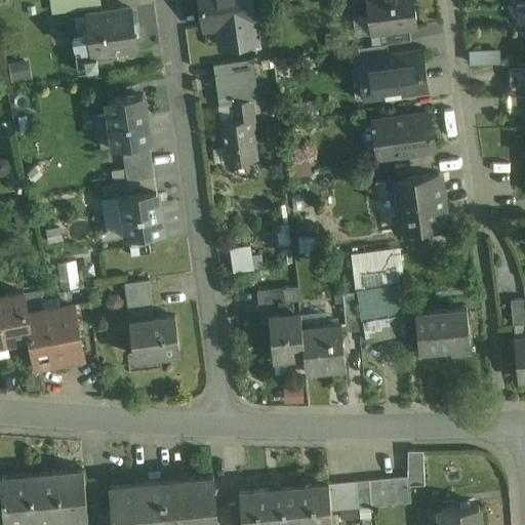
[(101,0),(67,0),(69,11),(102,6),(101,0)]
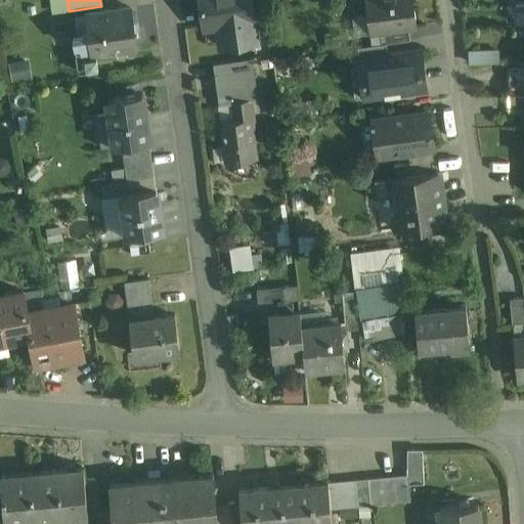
[(251,0),(202,0),(202,3),(205,27),(219,25),(221,41),(256,36),(253,20),(254,20),(251,0)]
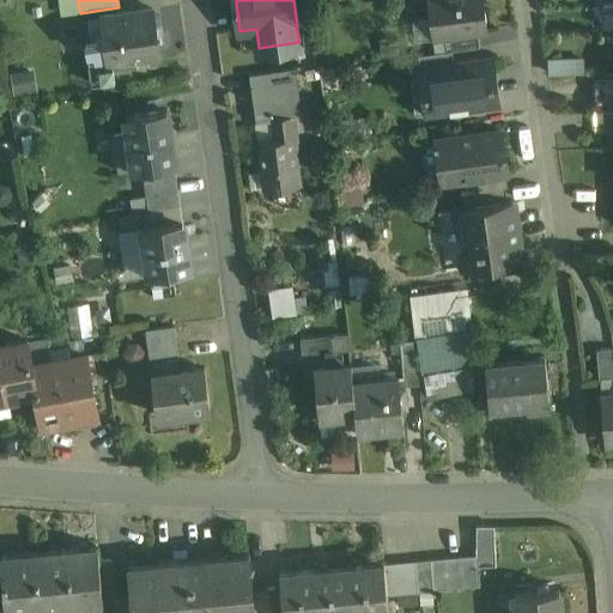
[(483,0),(428,0),(434,38),(444,37),(478,32),(487,31),(483,0)]
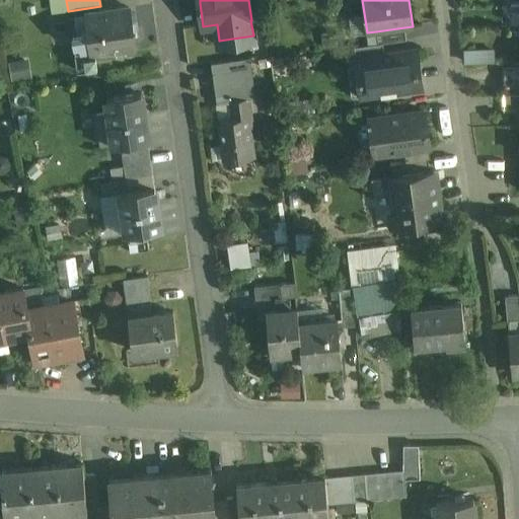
[(129,8),(100,12),(86,14),(76,15),(78,33),(73,34),(74,46),(79,45),(80,51),(91,50),(92,53),(135,47),(129,8)]
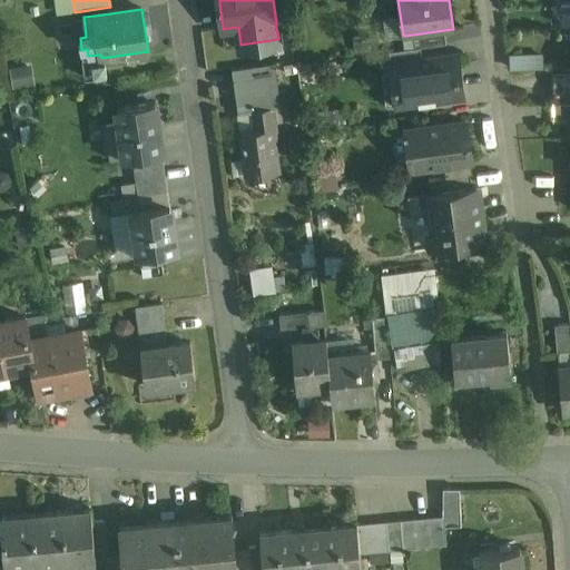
[(444,30),(413,35),(415,48),(421,47),(446,43),(444,30)]
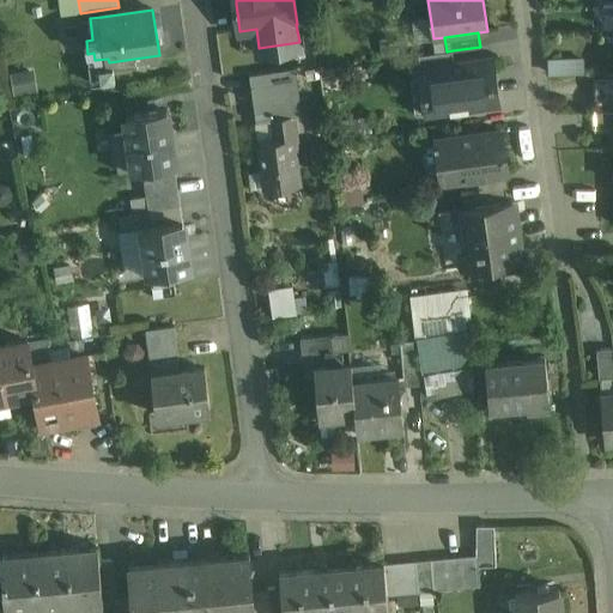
[(447,52),(418,55),(422,79),(434,77),(432,67),(454,65),(453,50),(447,52)]
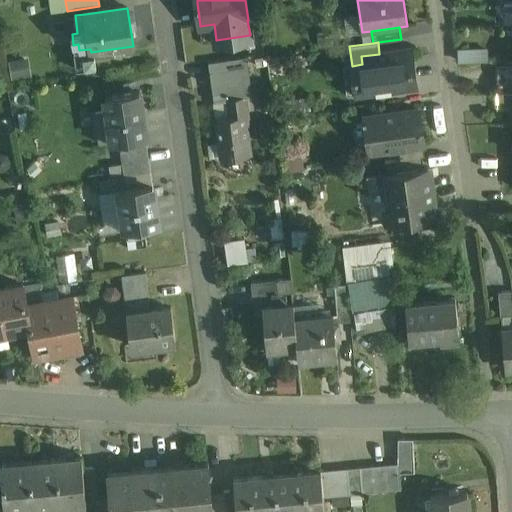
[(463,46),(463,59),(492,60),(493,47),(463,46)]
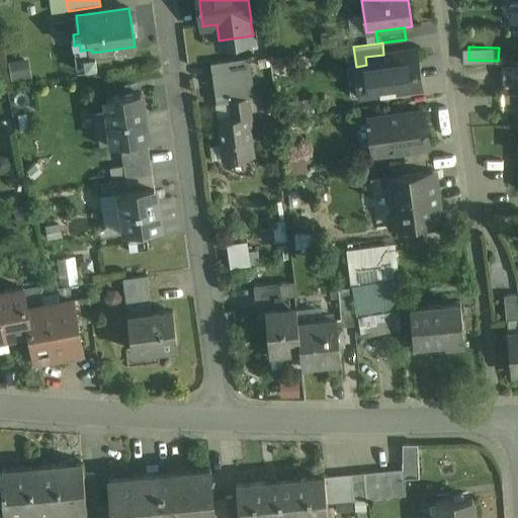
[(383,55),(365,57),(366,65),(370,93),(420,86),(416,50),(383,55)]
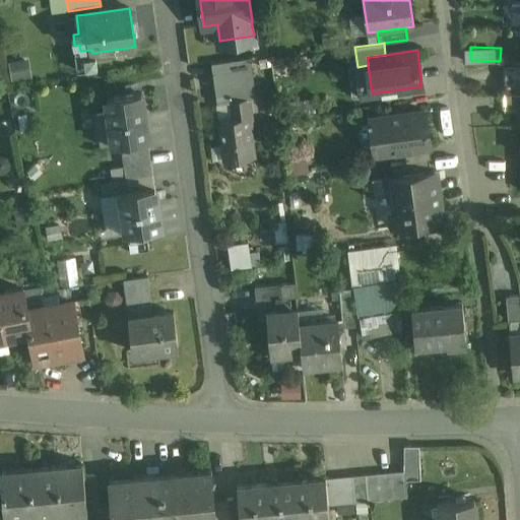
[(250,57),(211,62),(217,104),(231,102),(231,101),(249,98),(249,99),(256,98),(250,57)]
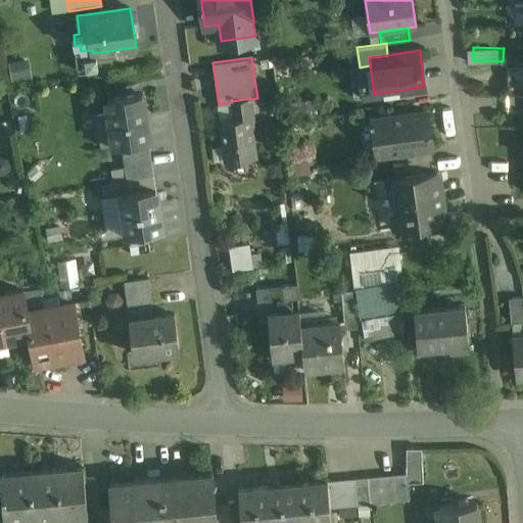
[(32,58),(11,61),(13,79),(34,76),(32,58)]
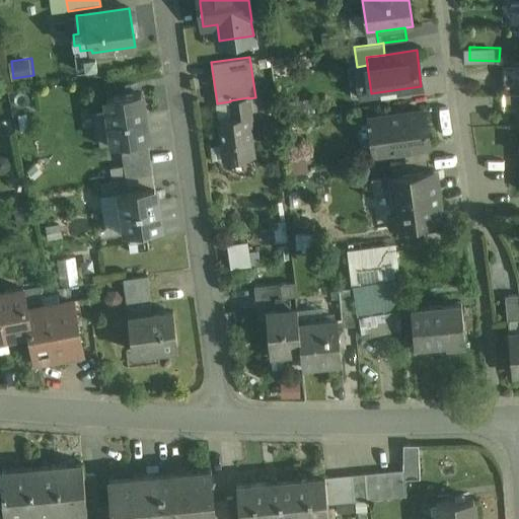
[(518,65),(502,67),(504,94),(518,92),(518,65)]
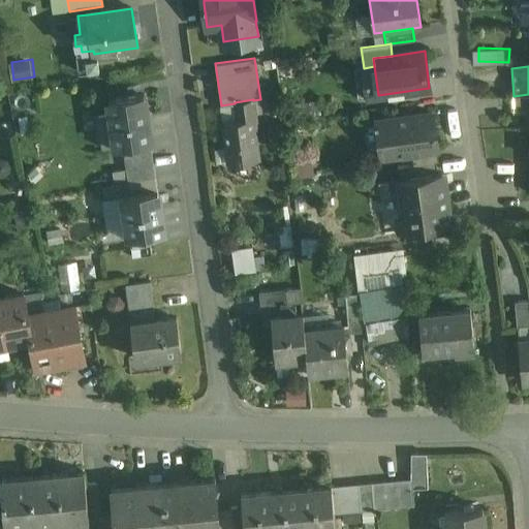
[(144,94),(110,99),(112,113),(116,145),(116,147),(124,145),(149,142),(150,142),(144,94)]
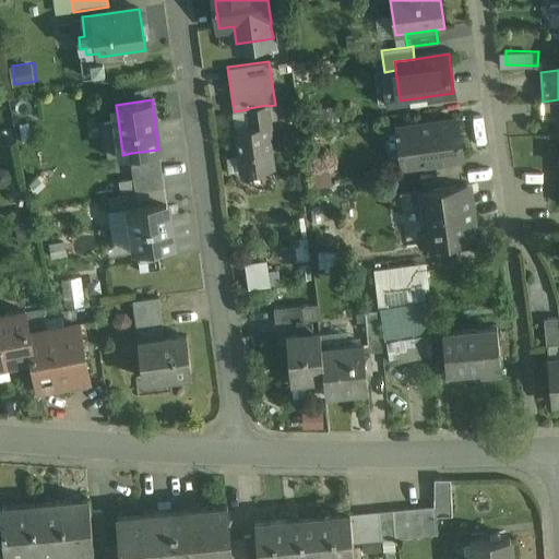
[(558,99),(543,102),(543,119),(558,118),(558,99)]
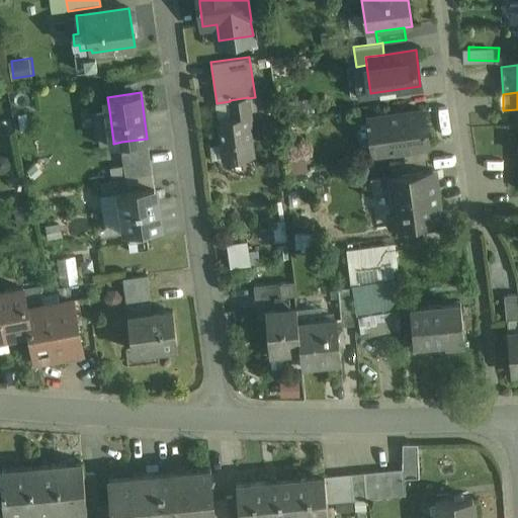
[(248,97),(230,100),(230,101),(233,118),(220,119),(225,159),(253,155),(249,126),(252,126),(248,98),(248,97)]
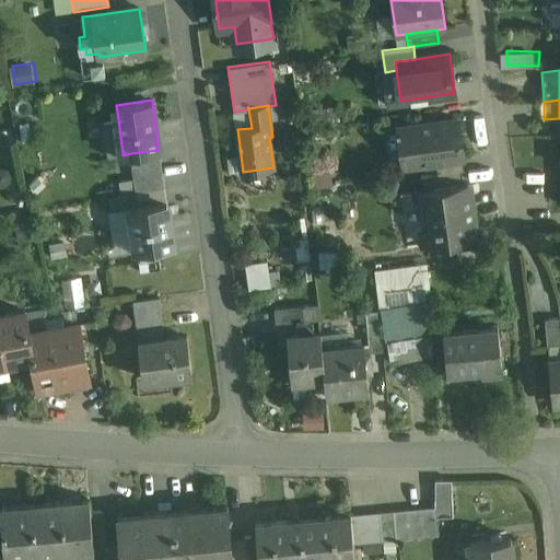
[(118,119),(105,121),(111,154),(123,153),(118,119)]
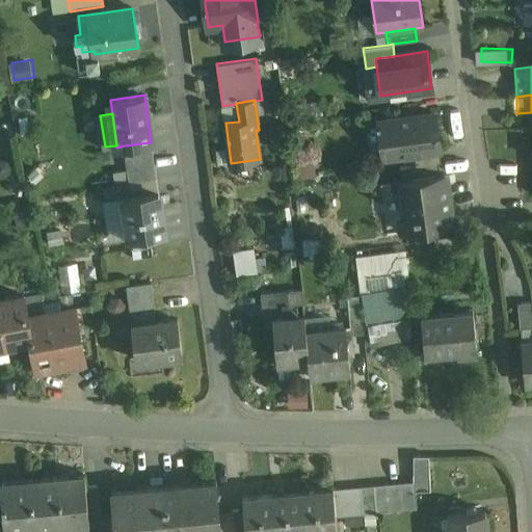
[(435,113),(378,121),(383,158),(415,154),(440,151),(441,151),(435,113)]
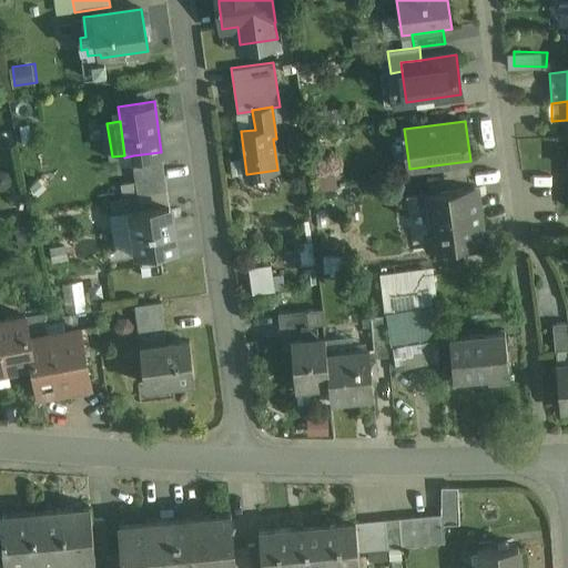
[(300,131),(290,133),(294,154),(304,152),(300,131)]
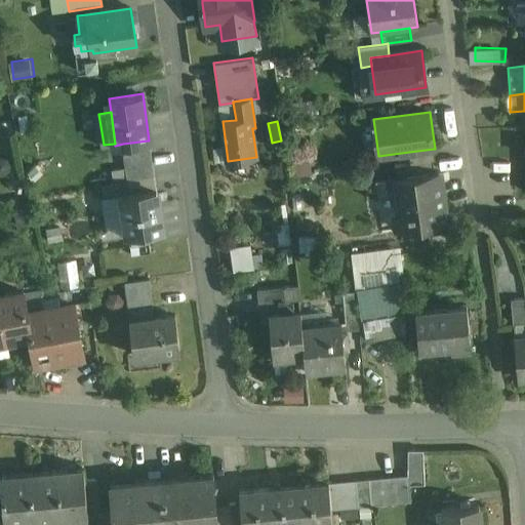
[(148,140),(123,144),(125,158),(150,155),(148,140)]
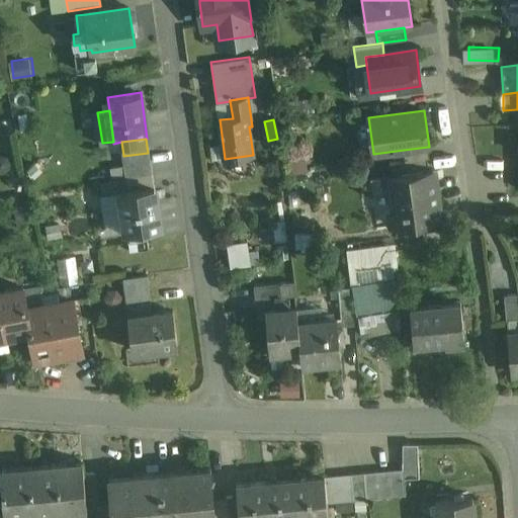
[(428,147),(404,150),(405,162),(427,159),(430,158),(428,147)]
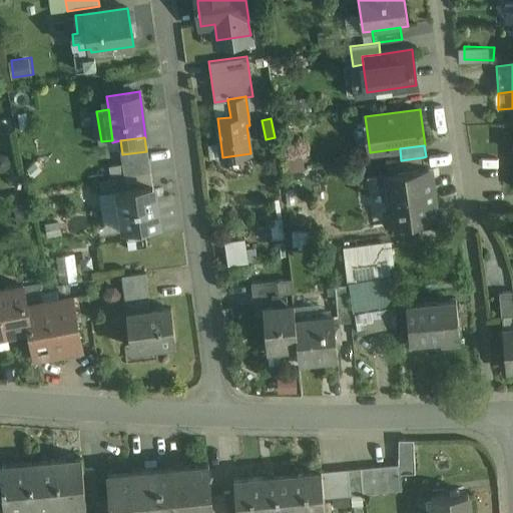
[(122,154),(123,164),(125,173),(125,174),(151,171),(148,151),(146,151),(122,154)]
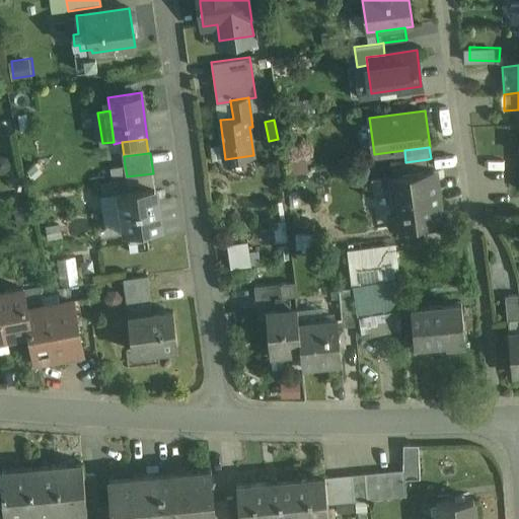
[(405,162),(390,164),(391,176),(430,171),(428,159),(405,162)]
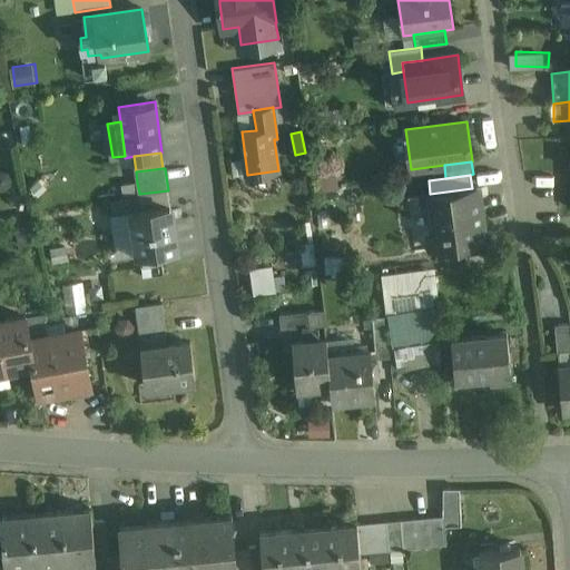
[(137,183),(121,185),(124,196),(139,193),(137,183)]
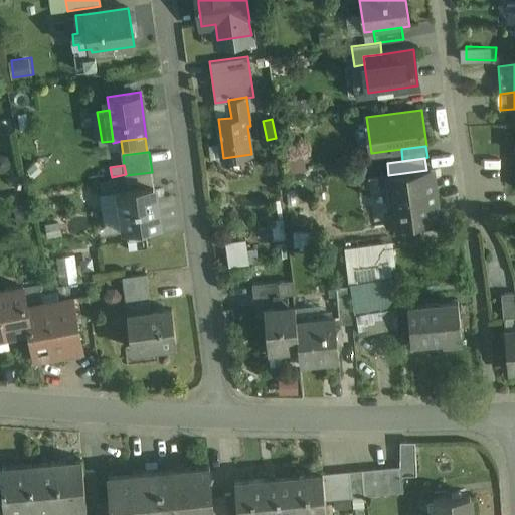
[(388,175),(384,176),(391,224),(437,217),(431,169),(426,170),(388,175)]
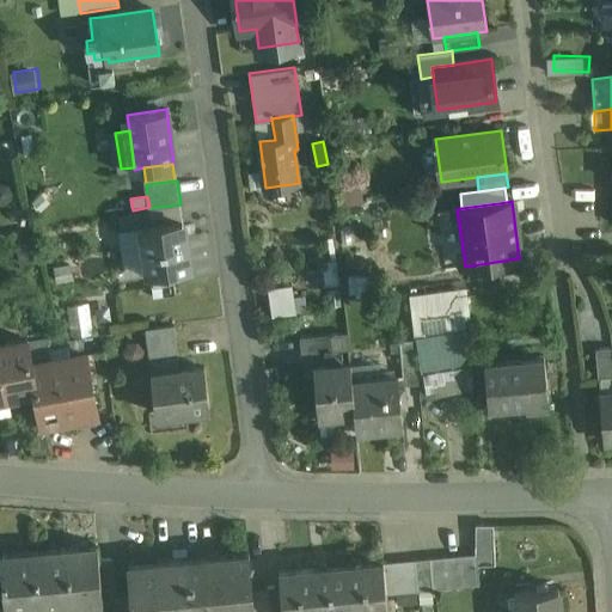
[(181,204),(150,208),(152,225),(183,220),(181,204)]
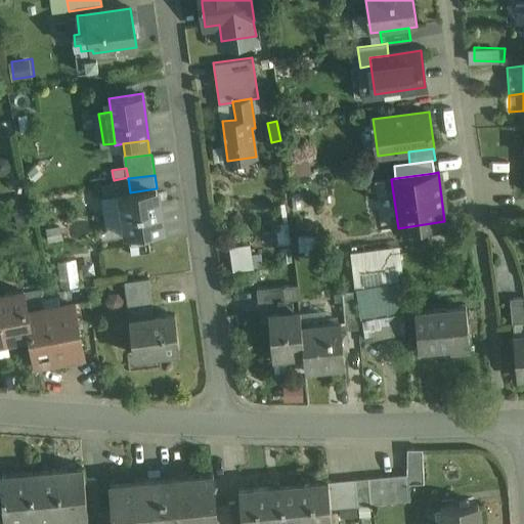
[(130,192),(122,194),(126,218),(127,217),(130,232),(128,233),(128,234),(163,229),(157,188),(130,192)]
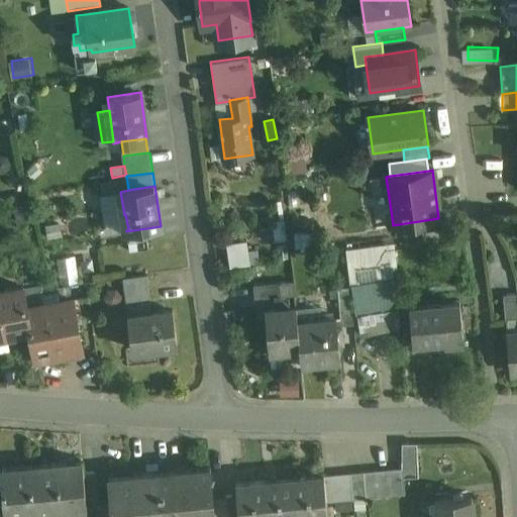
[(300,248),(314,247),(314,232),(300,233),(300,248)]
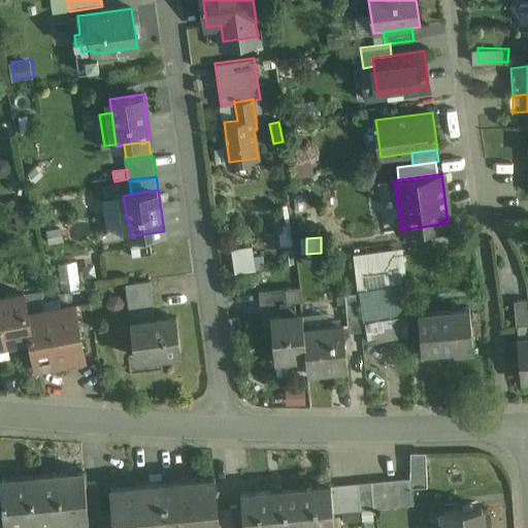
[(262,242),(236,246),(240,271),(266,266),(262,242)]
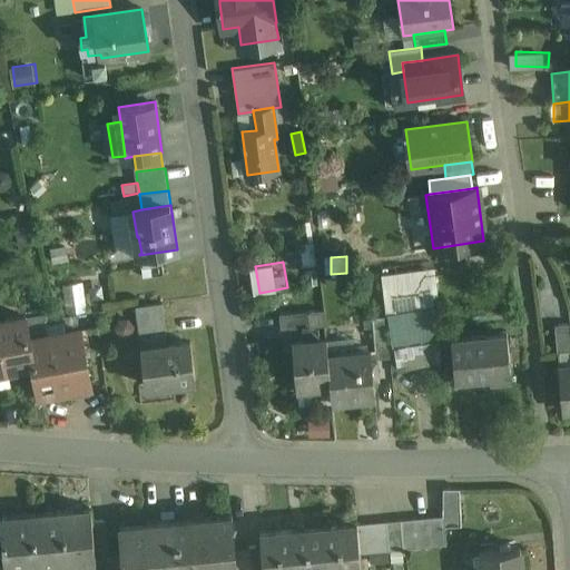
[(429,272),(383,278),(386,315),(389,315),(389,314),(434,306),(429,272)]
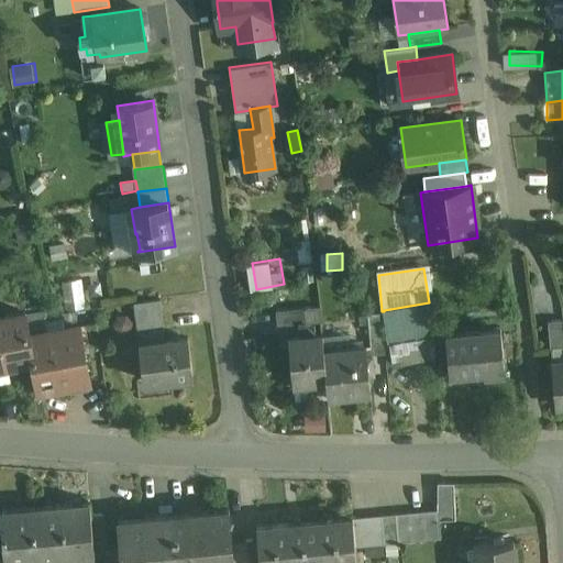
[(161,299),(134,302),(139,331),(162,329),(165,328),(161,299)]
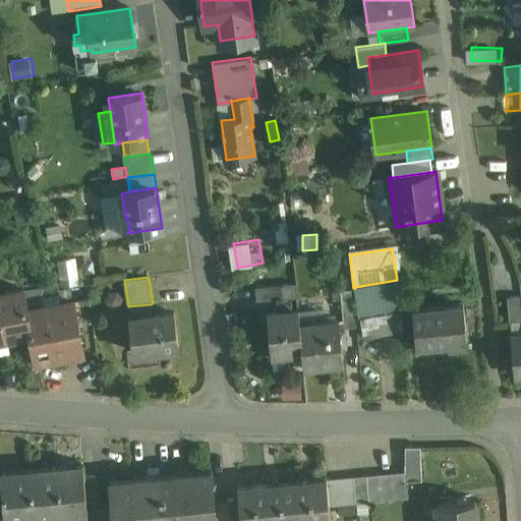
[(397,280),(355,287),(355,288),(359,314),(401,306),(397,280)]
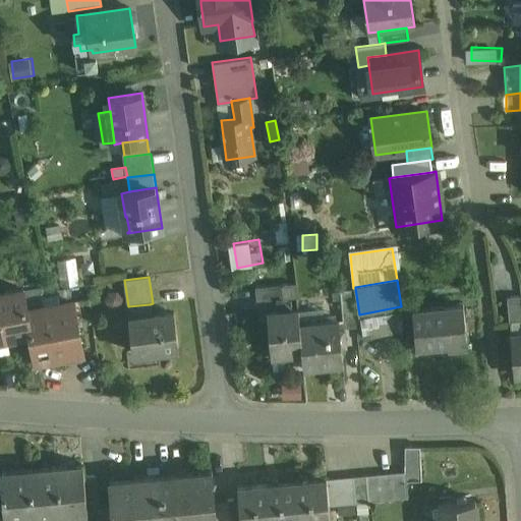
[(282,284),(255,287),(256,301),(283,298),(282,284)]
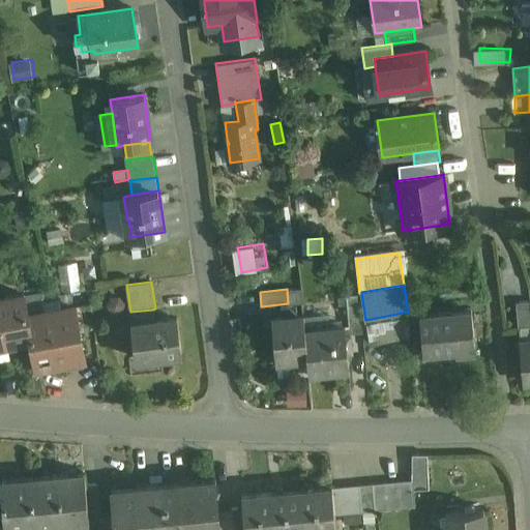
[(359,293),(346,294),(349,326),(362,324),(359,293)]
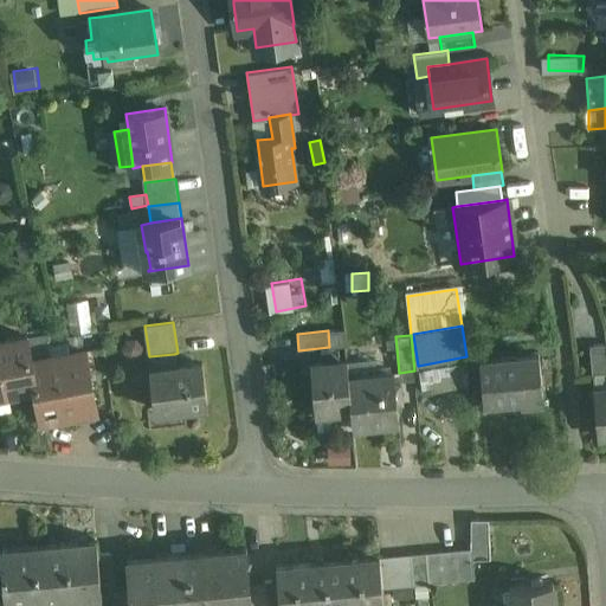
[(27,336),(0,341),(0,347),(8,393),(36,388),(37,388),(32,360),(27,336)]
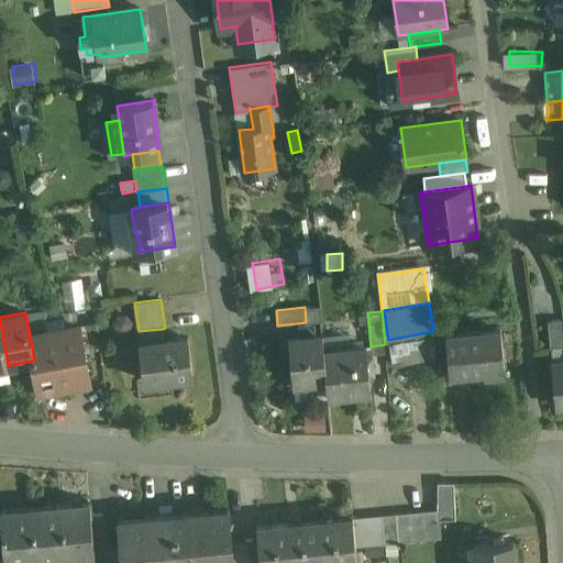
[(562,319),(548,320),(551,349),(562,348),(562,319)]
